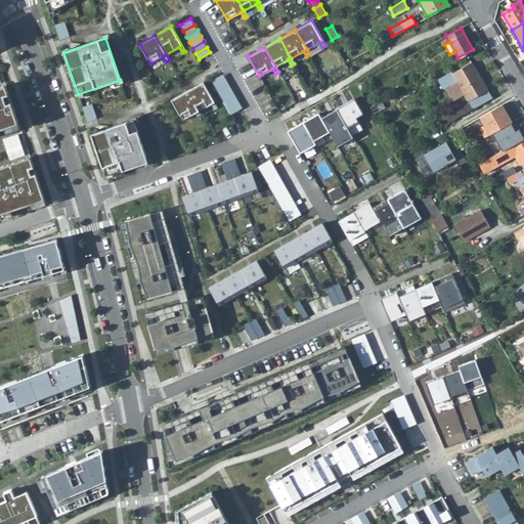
[(446,64),(443,58),(432,64),(435,71),(446,64)]
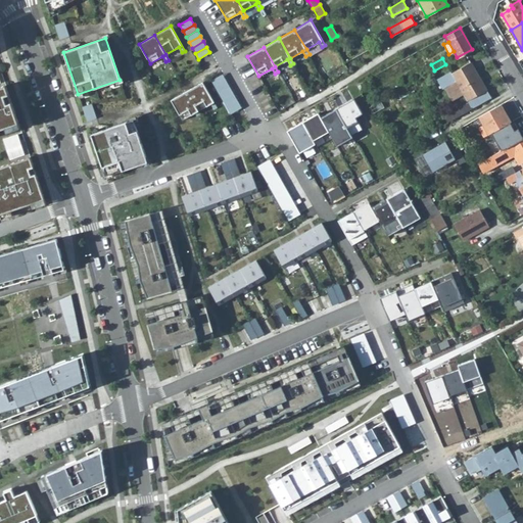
[(467,99),(485,88),(470,61),(445,76),(449,84),(456,81),(467,99)]
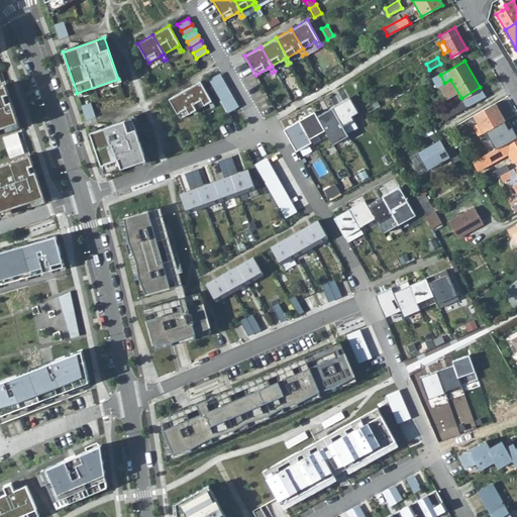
[(212,85),(223,79),(220,74),(208,80),(212,85)]
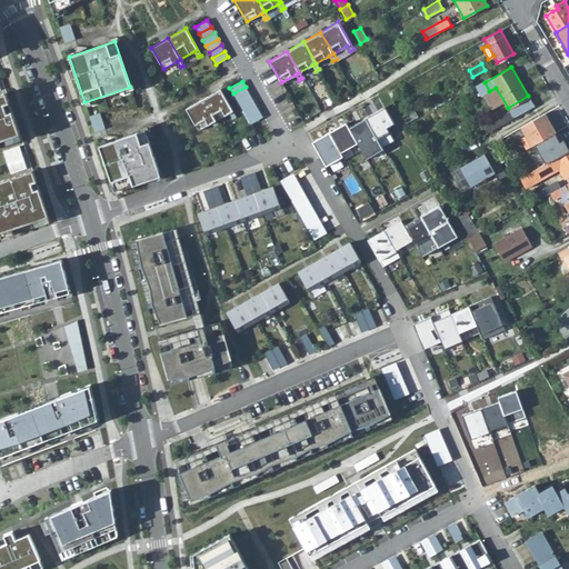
[(237,100),(249,92),(246,87),(233,93),(237,100)]
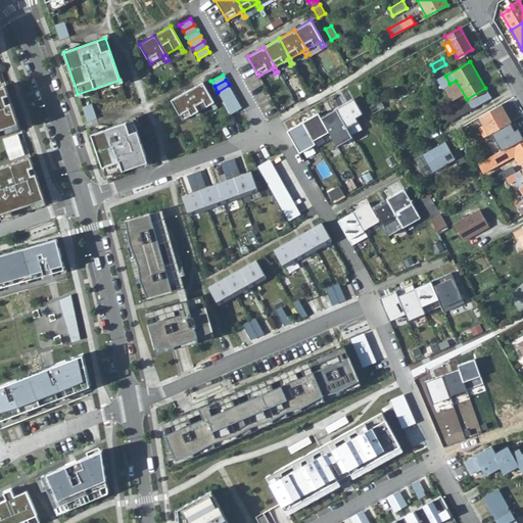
[(368,106),(374,103),(362,81),(355,84),(355,85),(363,97),(366,103),(367,105),(368,106)]
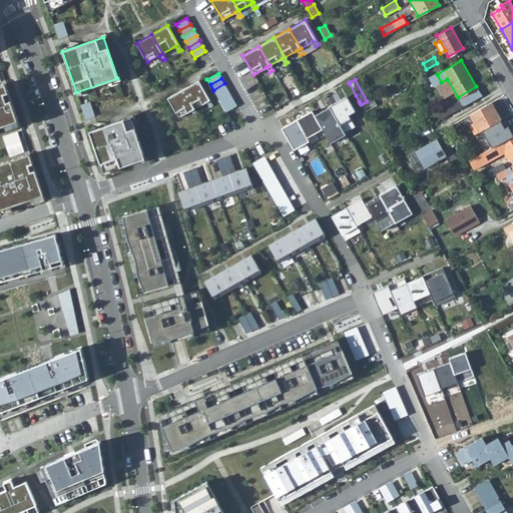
[(199,80),(183,89),(194,108),(206,101),(209,106),(213,104),(199,80)]
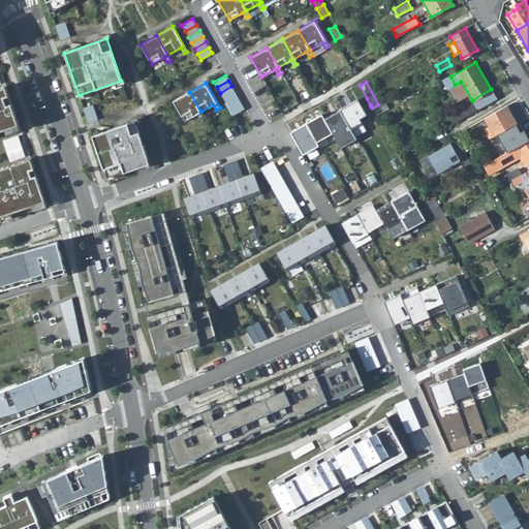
[(5,85),(0,86),(0,130),(19,124),(5,85)]
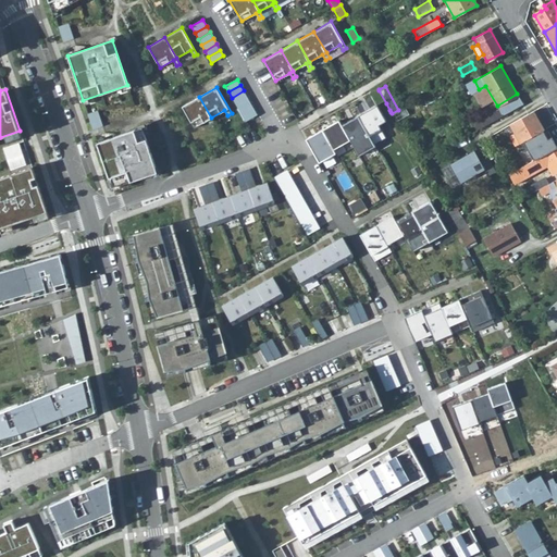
[(235,103),(247,97),(244,90),(232,98),(235,103)]
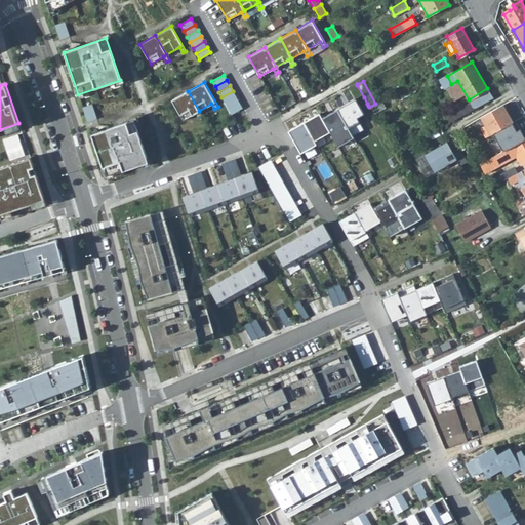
[(188,91),(172,99),(184,120),(195,113),(199,118),(202,116),(199,111),(188,91)]
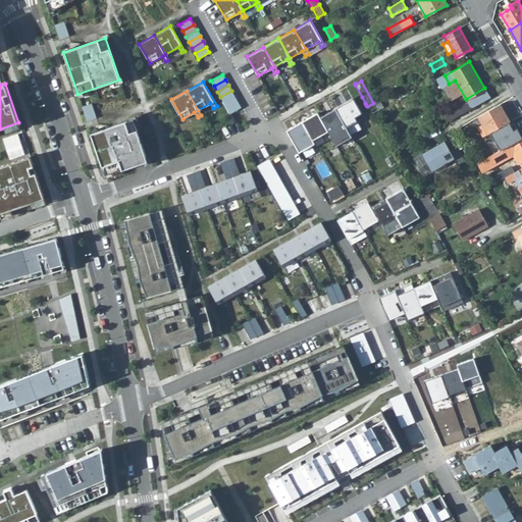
[(223,103),(235,96),(231,91),(220,97),(223,103)]
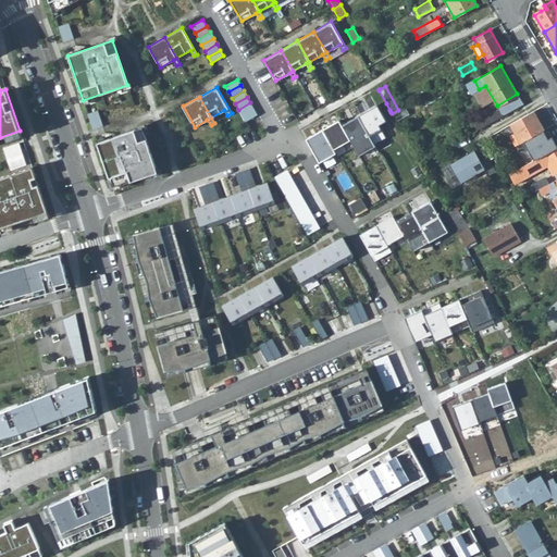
[(242,115),(254,109),(250,102),(238,110),(242,115)]
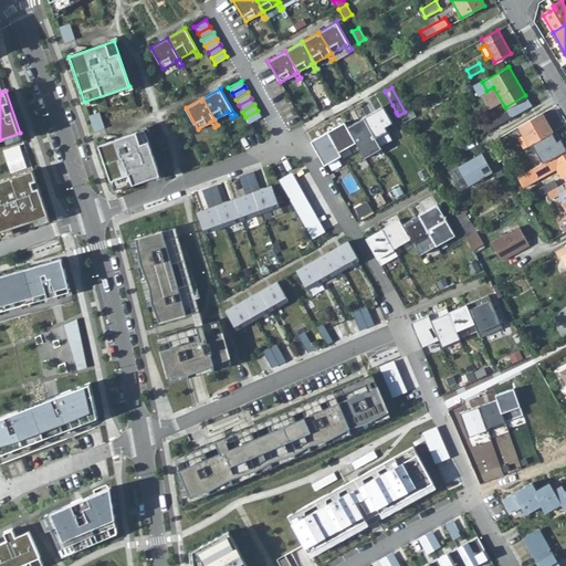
[(544,106),(517,121),(526,136),(535,132),(532,126),(540,122),(549,116),(544,106)]
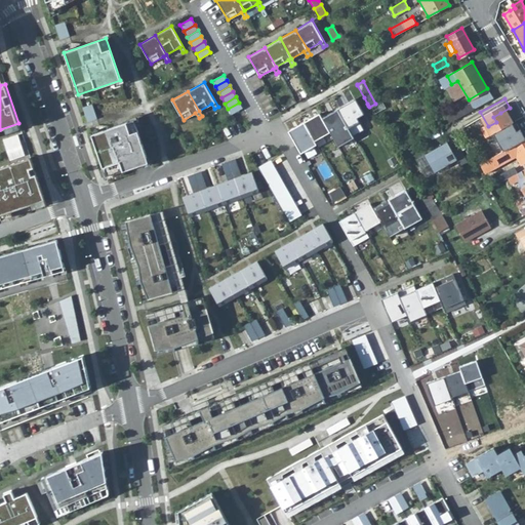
[(355,99),(337,109),(353,135),(363,130),(357,118),(363,114),(355,99)]
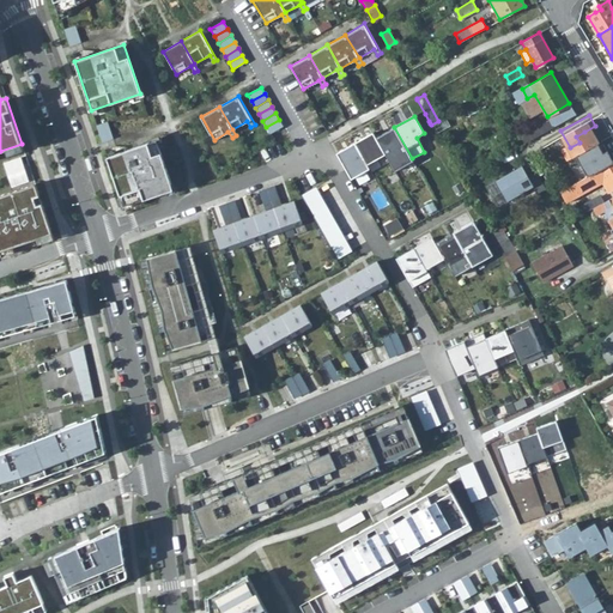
[(438,121),(431,125),(432,126),(436,133),(450,125),(445,117),(438,121)]
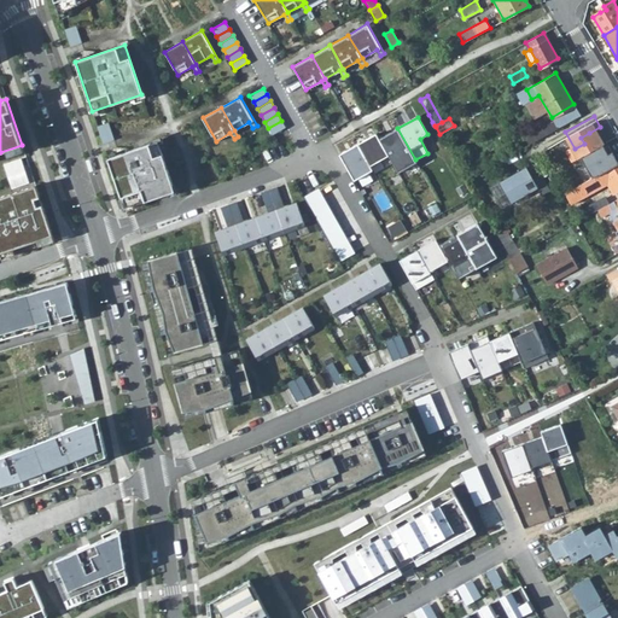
[(557,127),(553,120),(530,132),(535,139),(557,127)]
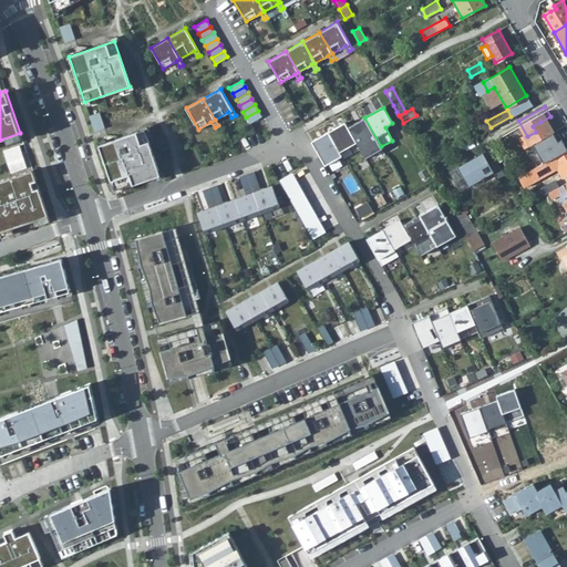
[(258,111),(246,117),(249,123),(261,116),(258,111)]
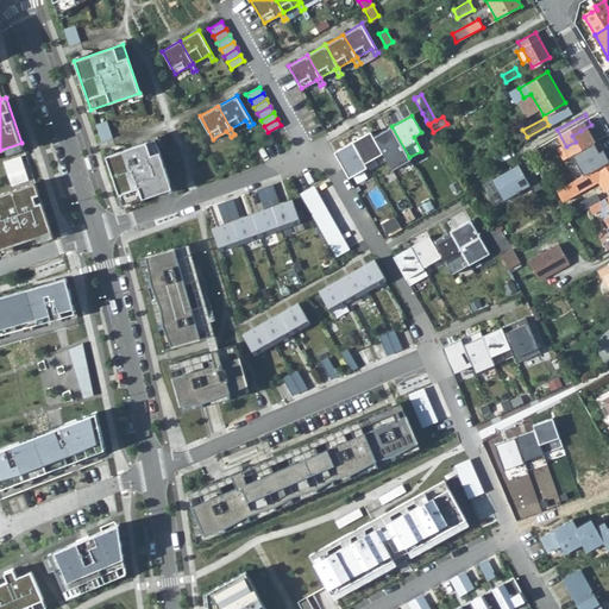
[(98,123),(104,138),(112,136),(106,120),(98,123)]
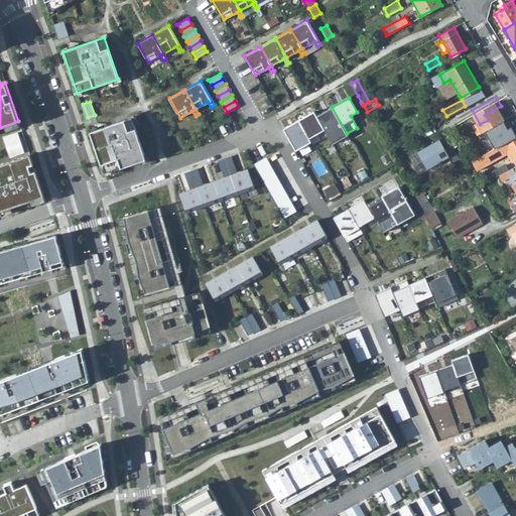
[(450,125),(470,115),(465,106),(446,116),(434,123),(437,130),(449,123),(450,125)]
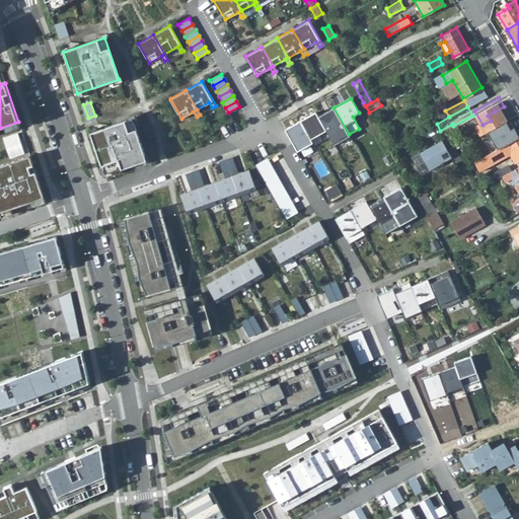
[(503,138),(518,130),(504,106),(495,112),(504,128),(499,131),(503,138)]
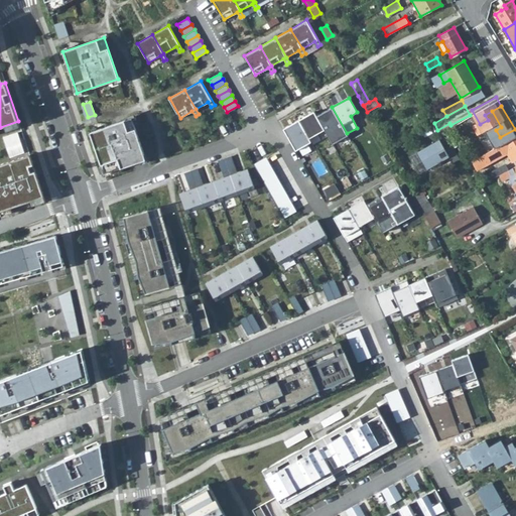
[(332,107),(316,116),(332,144),(348,135),(347,133),(332,107)]
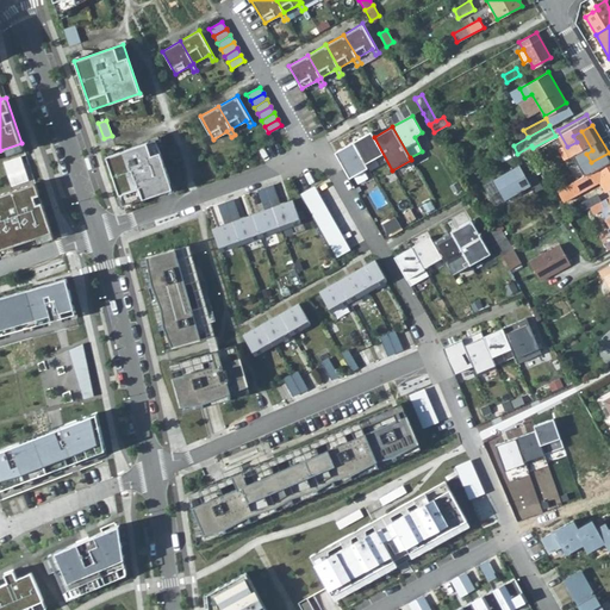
[(514,145),(528,137),(523,130),(509,138),(514,145)]
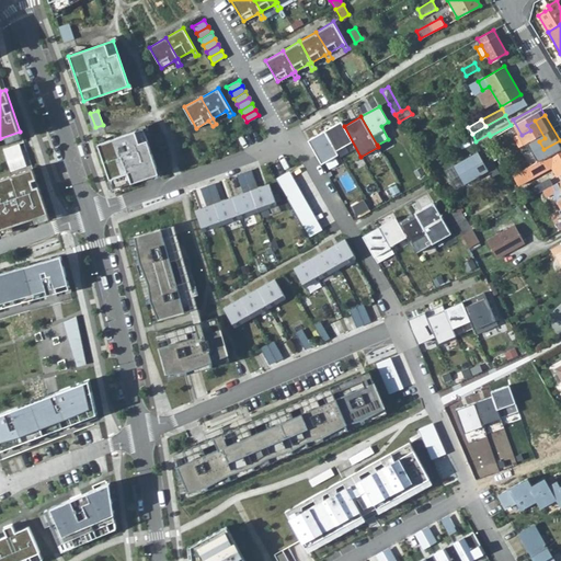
[(341,121),(324,130),(335,150),(352,141),(344,126),(341,121)]
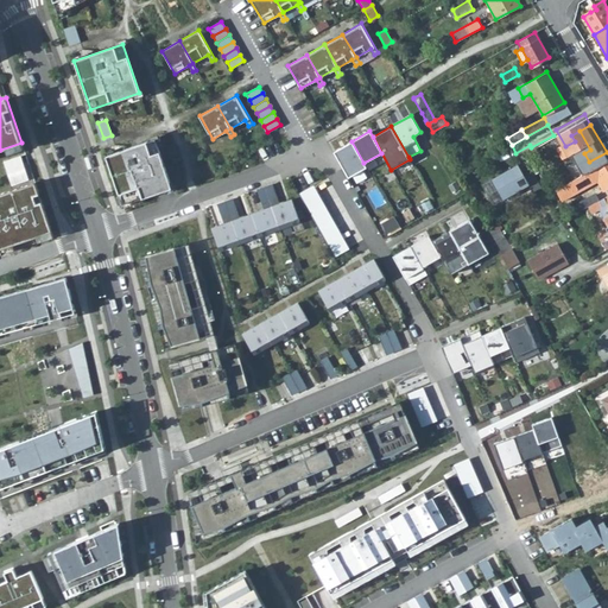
[(154,139),(107,156),(124,204),(171,188),(154,139)]
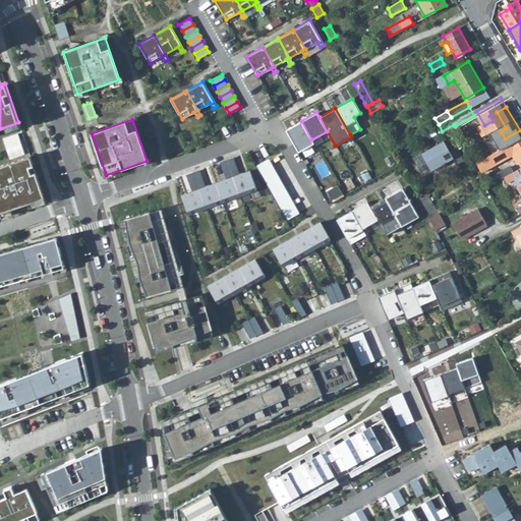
[(301,121),(286,130),(298,152),(313,143),(311,139),(301,121)]
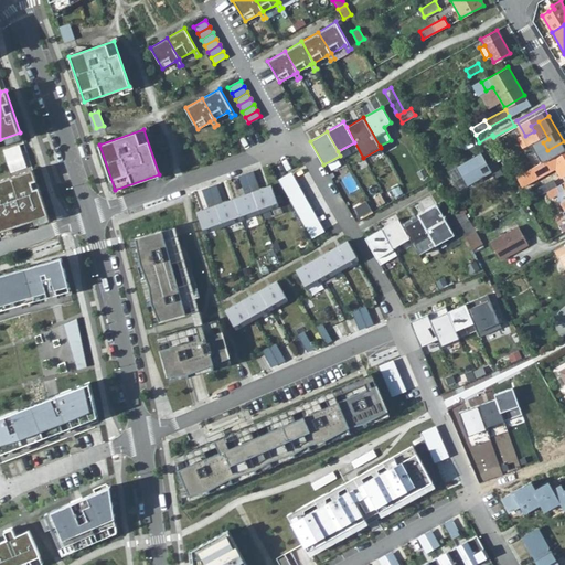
[(564,149),(546,160),(545,159),(529,168),(515,176),(520,184),(554,166),(561,178),(564,174),(564,149)]
